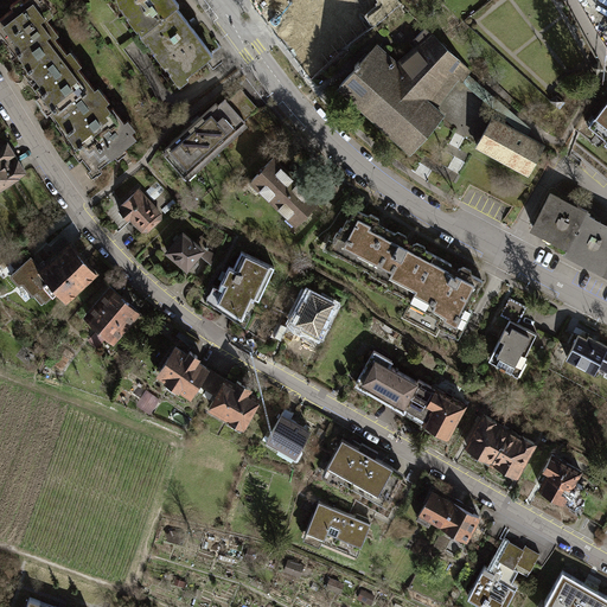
[(18,52),(24,61),(55,37),(59,33),(52,25),(48,18),(50,16),(45,10),(51,5),(46,0),(25,0),(24,1),(23,0),(16,0),(11,5),(13,8),(0,18),(0,23),(2,26),(0,27),(0,30),(7,40),(6,42),(16,55),(18,52)]
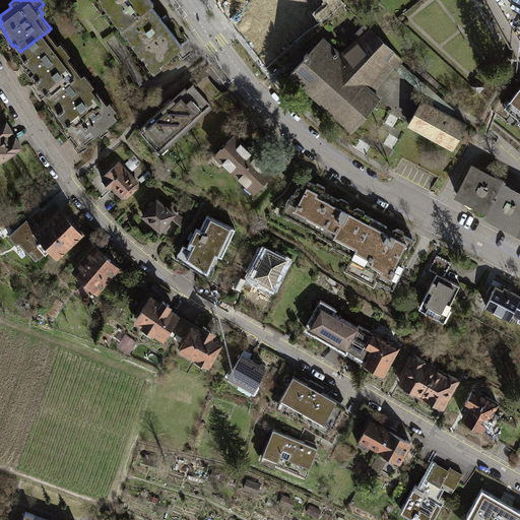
[(68,0),(40,0),(44,4),(39,8),(43,13),(41,15),(45,21),(70,2),(68,0)]
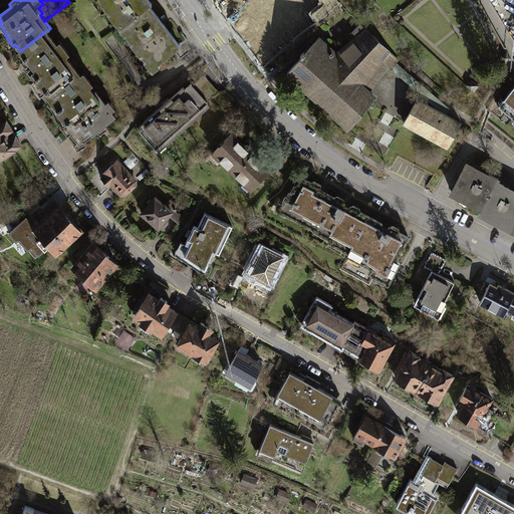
[(151,3),(148,0),(104,0),(105,2),(102,4),(107,12),(111,10),(115,16),(112,19),(119,28),(122,25),(148,5),(151,3)]
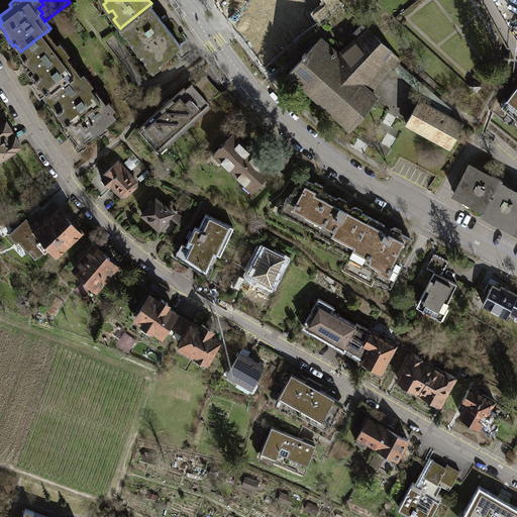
[(244,0),(227,15),(251,43),(276,23),(255,0),(244,0)]
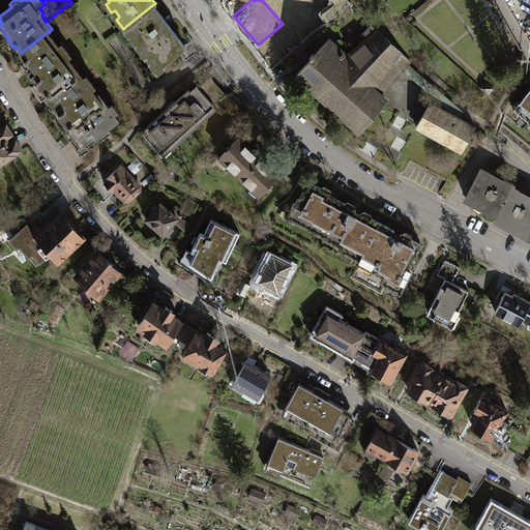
[(294,0),(310,25),(330,12),(322,0),(294,0)]
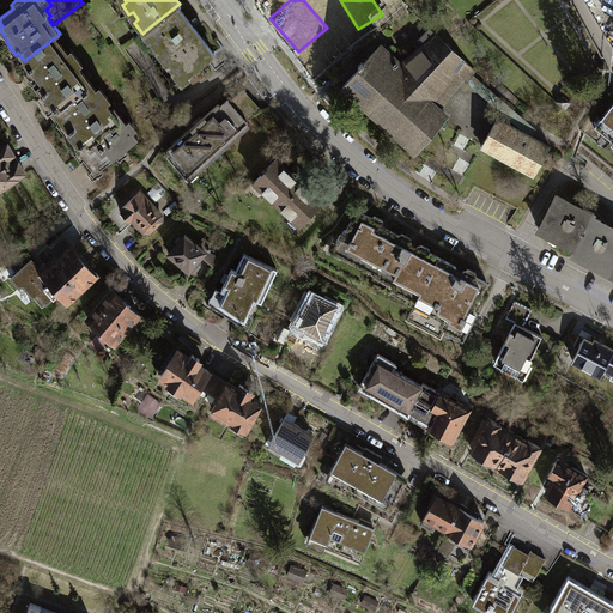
[(213,54),(176,6),(146,30),(152,37),(149,40),(156,50),(159,47),(168,58),(164,60),(173,71),(175,68),(182,78),(213,54)]
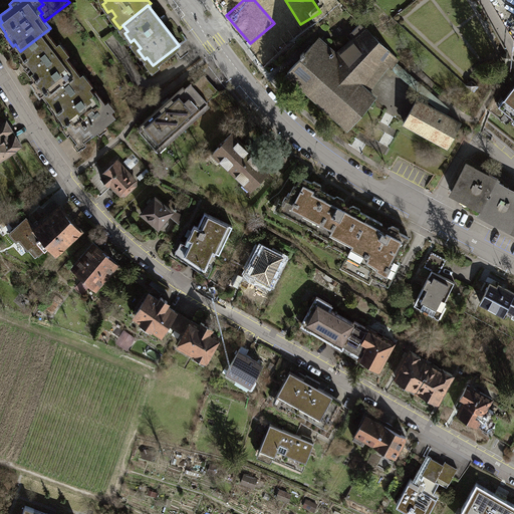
[(301,56),(287,72),(301,85),(301,87),(346,129),(373,98),(367,91),(386,66),(390,69),(395,62),(398,59),(366,30),(364,30),(359,24),(349,33),(354,38),(335,52),(320,39),(314,44),(313,43),(311,45),(304,53),(303,52),(300,55),(301,56)]
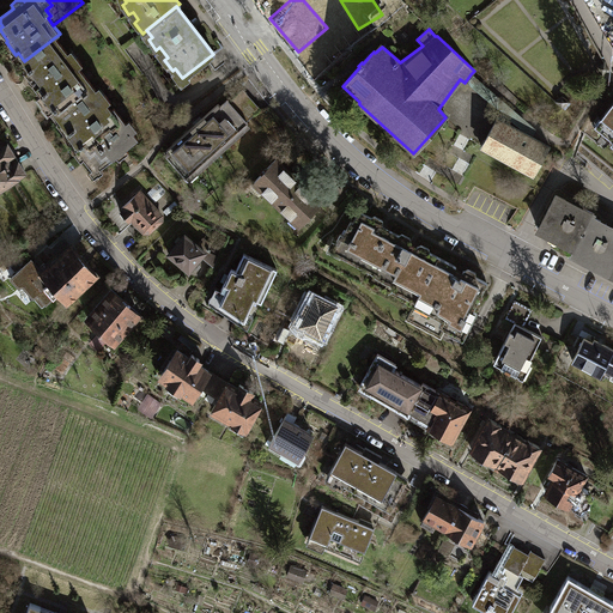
[(43,92),(49,99),(83,73),(78,67),(82,65),(77,58),(72,60),(55,37),(24,61),(22,62),(28,70),(25,71),(34,83),(31,84),(40,95),(43,92)]
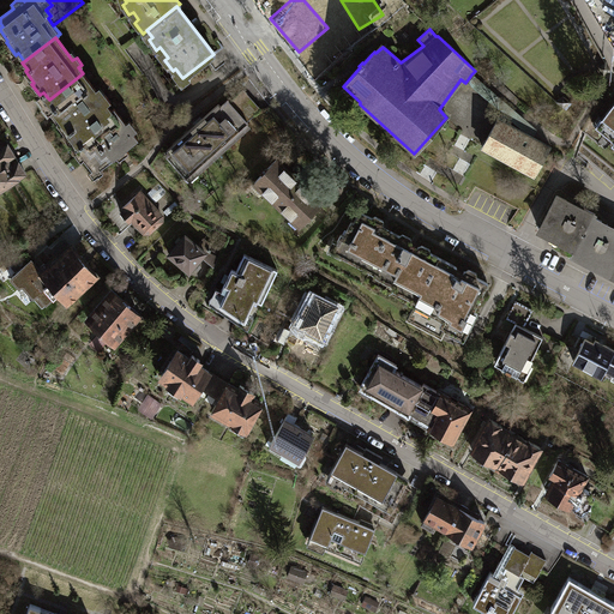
[(67,132),(73,138),(112,109),(108,104),(110,102),(104,94),(101,97),(83,73),(49,100),(47,101),(52,108),(48,110),(56,120),(54,122),(64,134),(67,132)]
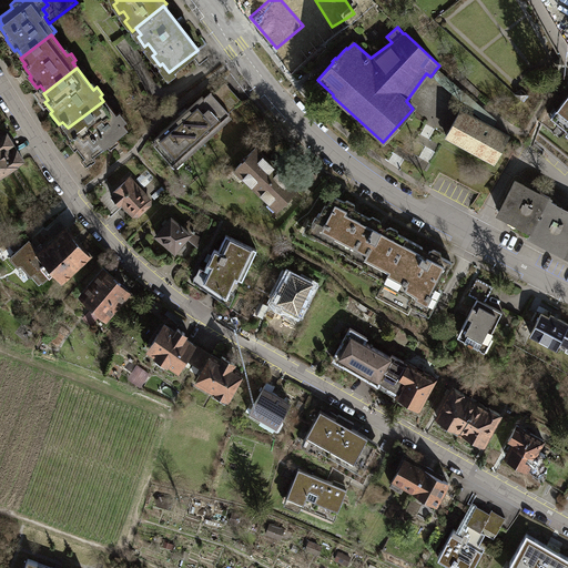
[(454,68),(449,73),(485,104),(488,100),(454,68)]
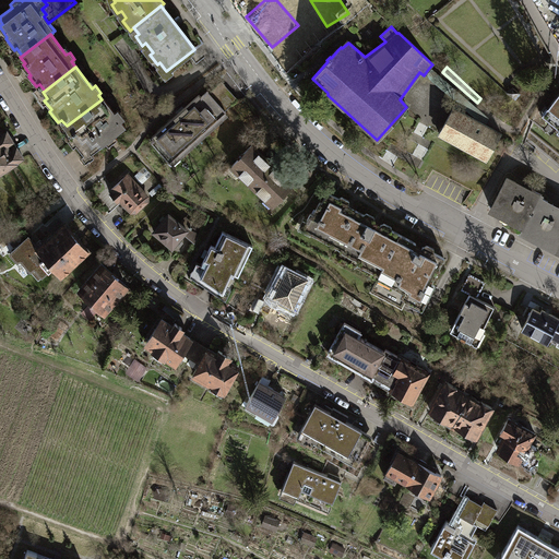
[(489,118),(429,68),(424,75),(443,92),(476,118),(475,120),(485,126),(489,118)]
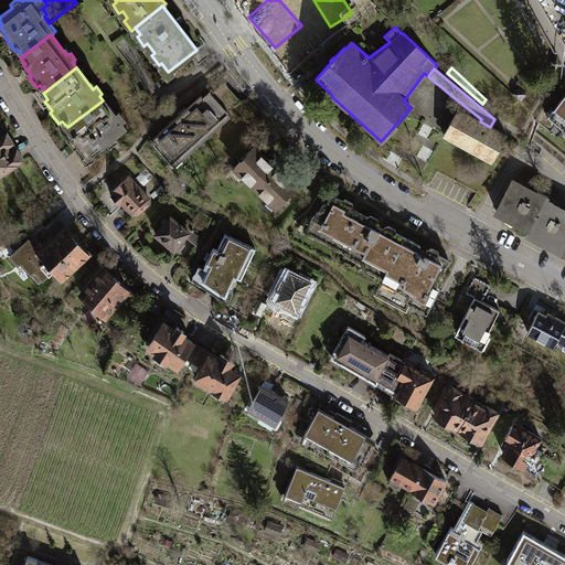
[(224,82),(211,94),(227,112),(241,99),(224,82)]
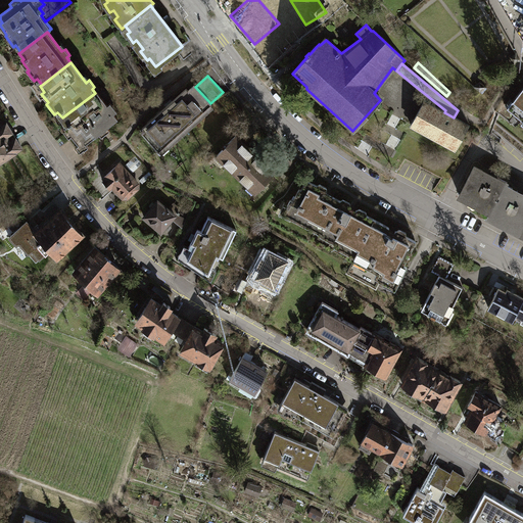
[(482,81),(476,87),(482,92),(487,87),(482,81)]
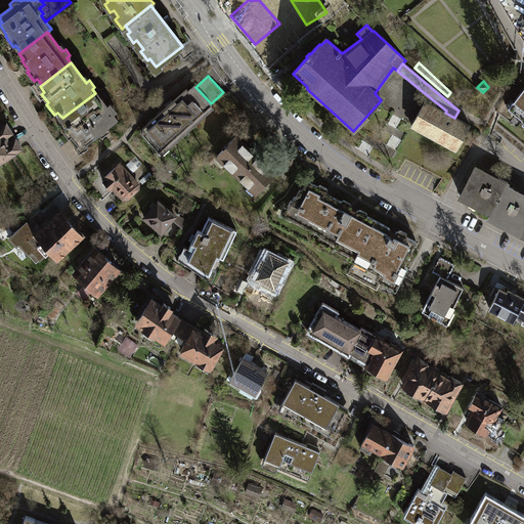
[(211,103),(195,87),(194,85),(175,102),(172,100),(166,106),(168,108),(141,132),(158,151),(211,103)]
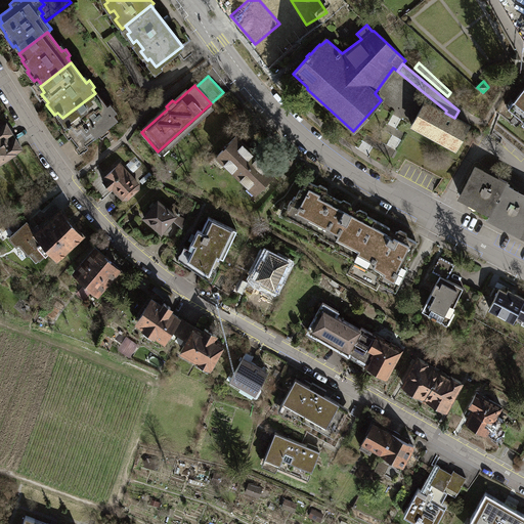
[(523,86),(507,108),(523,122),(523,86)]
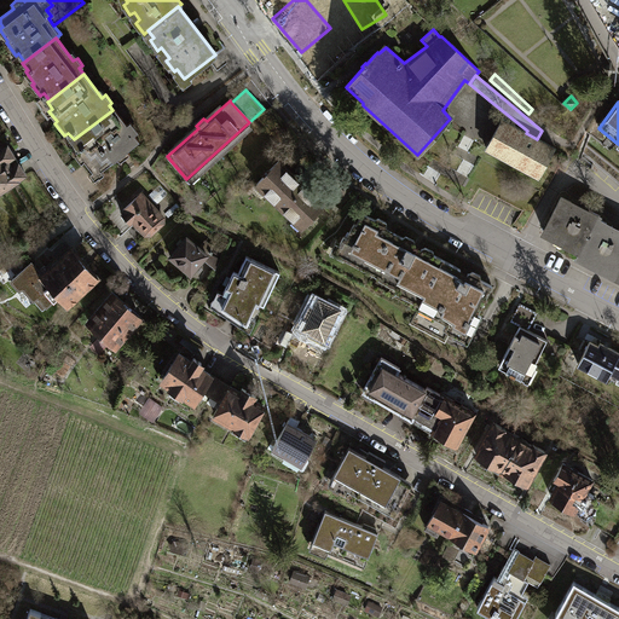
[(98,167),(102,171),(139,142),(133,133),(138,131),(129,121),(126,125),(115,109),(113,110),(74,139),(87,157),(84,160),(92,171),(98,167)]
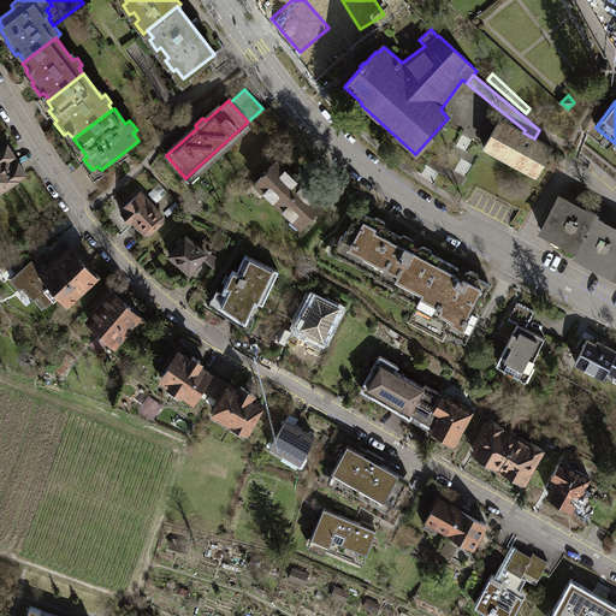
[(523,132),(501,119),(485,147),(537,176),(551,148),(534,138),(523,132)]
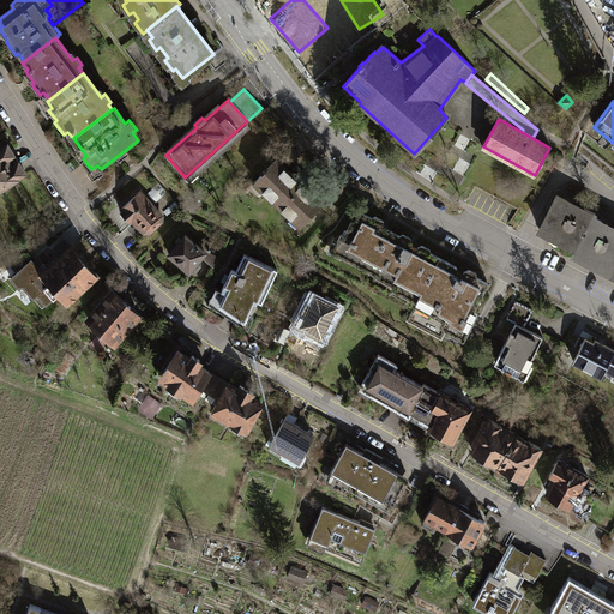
[(7,144),(0,148),(0,187),(25,173),(7,144)]
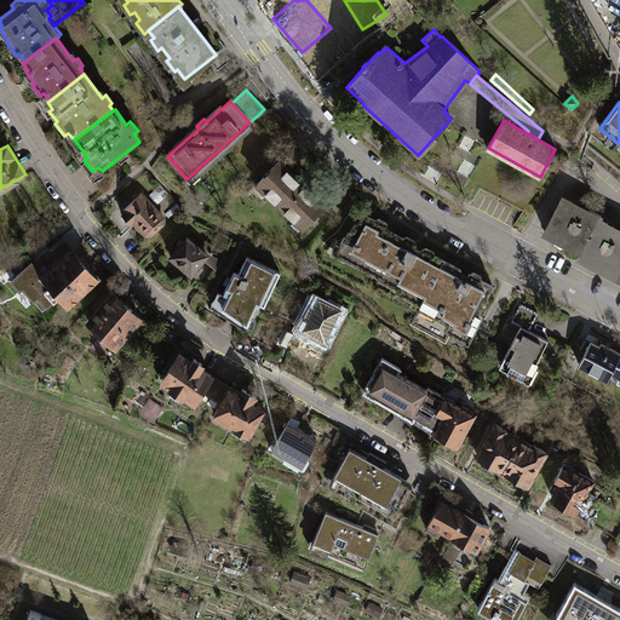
[(292,149),(280,162),(288,170),(300,156),(292,149)]
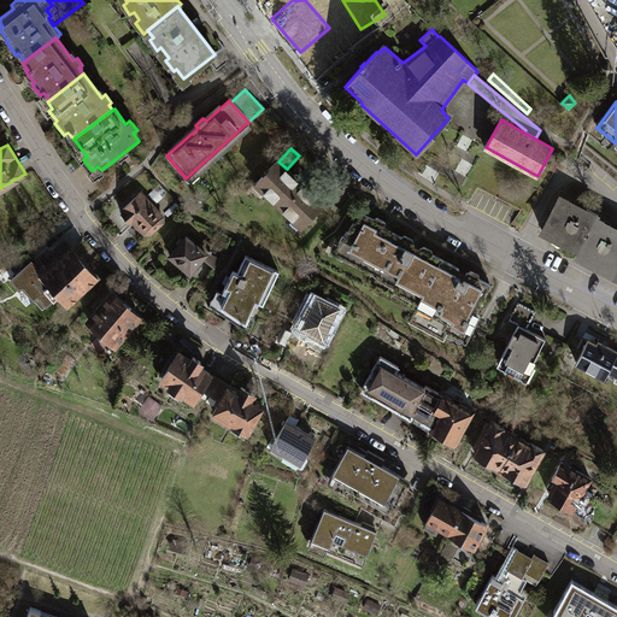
[(286,170),(287,169),(278,162),(277,160),(256,183),(301,225),(323,203),(322,203),(313,194),(312,195),(286,170)]
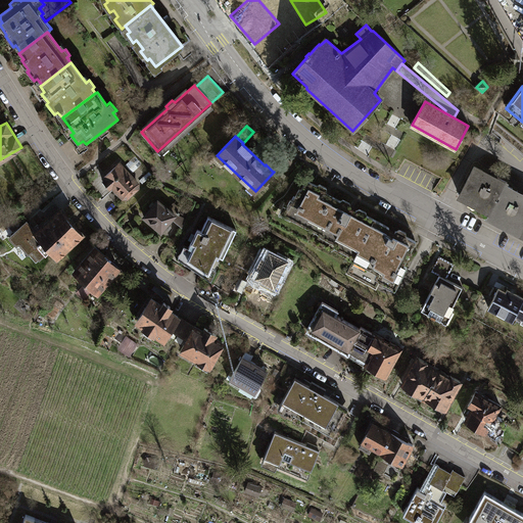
[(276,153),(266,164),(273,172),(283,160),(276,153)]
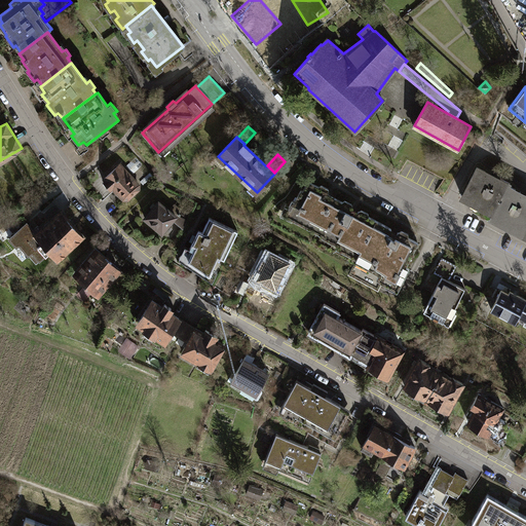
[(119,163),(104,178),(106,180),(104,183),(110,189),(113,187),(123,198),(127,199),(138,189),(138,184),(119,163)]
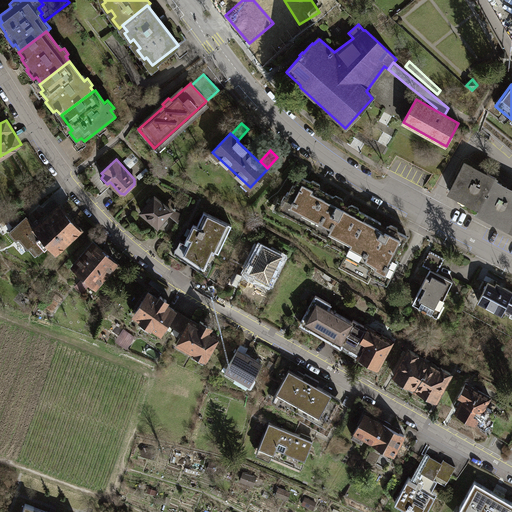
[(486,175),(463,164),(449,191),(471,202),(470,205),(479,209),(494,180),(496,177),(487,173),(486,175)]
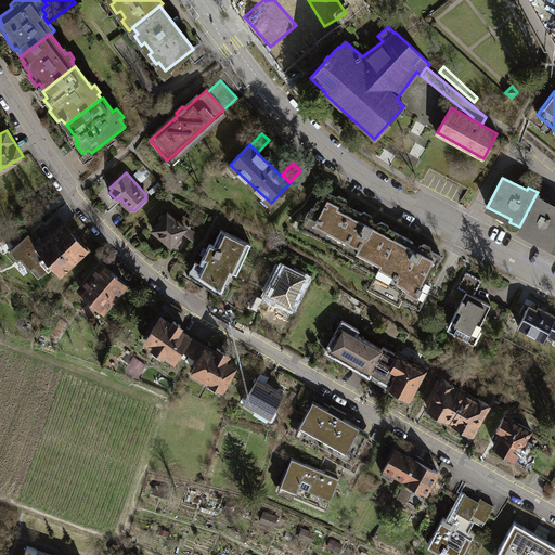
[(320,233),(336,241),(352,208),(353,207),(346,203),(347,202),(347,198),(338,194),(335,196),(325,191),(320,202),(318,199),(310,213),(307,211),(301,222),(310,228),(308,231),(318,236),(320,233)]
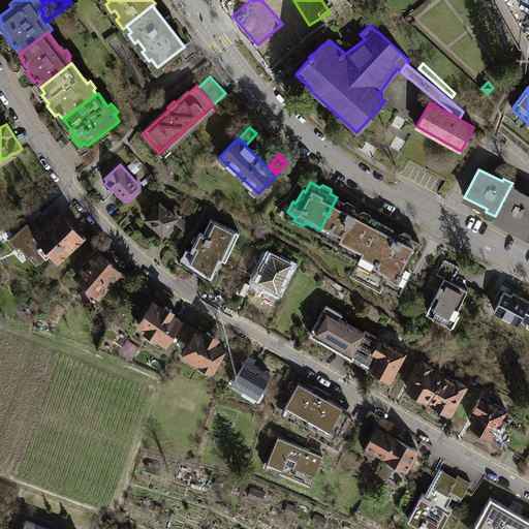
[(518,190),(510,186),(495,216),(494,218),(523,234),(528,221),(528,198),(517,192),(518,190)]
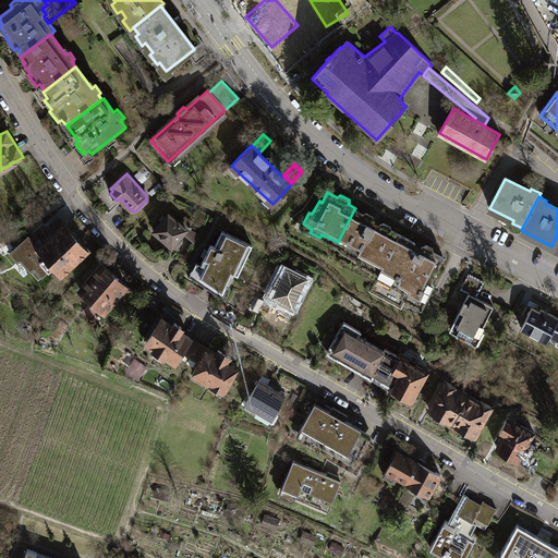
[(368,269),(377,275),(399,234),(391,230),(390,226),(383,221),(379,223),(378,225),(372,221),(373,219),(373,216),(366,211),(362,214),(354,209),(338,242),(355,252),(353,257),(371,267),(368,269)]
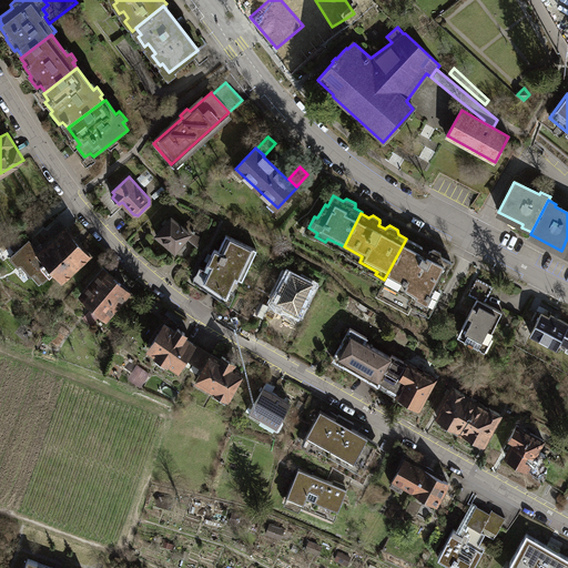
[(174,251),(190,233),(182,227),(171,217),(168,221),(165,219),(161,223),(164,225),(156,234),(174,251)]
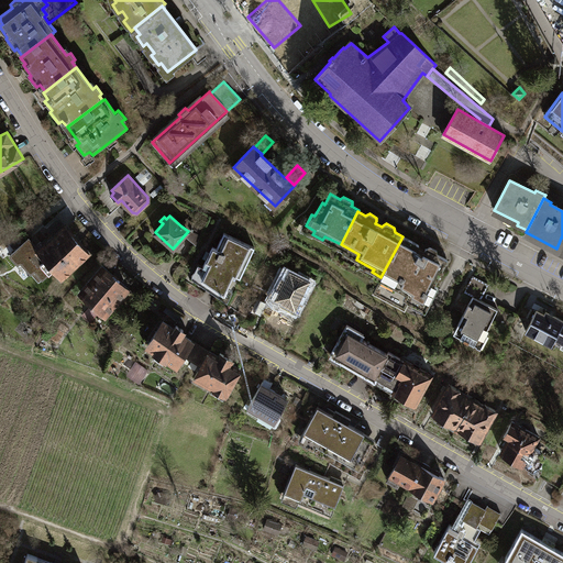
[(46,228),(54,235),(65,227),(57,218),(46,228)]
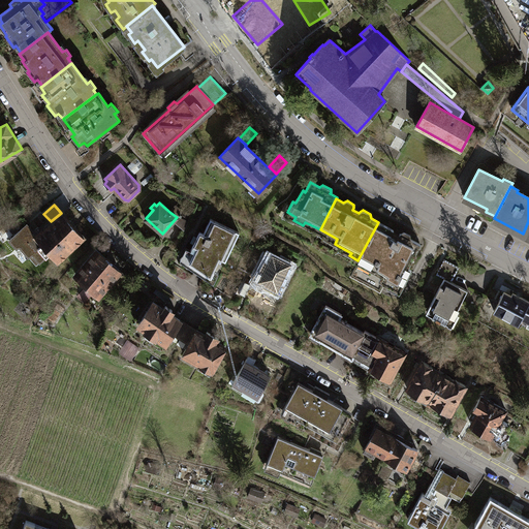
[(175,206),(169,212),(177,217),(182,212),(175,206)]
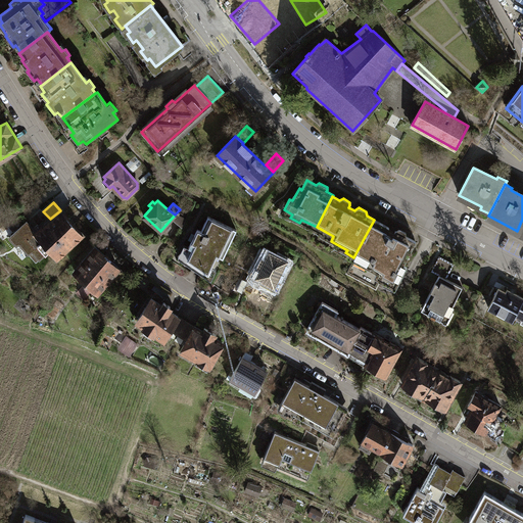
[(82,234),(60,210),(50,219),(36,232),(27,222),(9,237),(15,244),(17,242),(34,262),(49,248),(56,256),(82,234)]
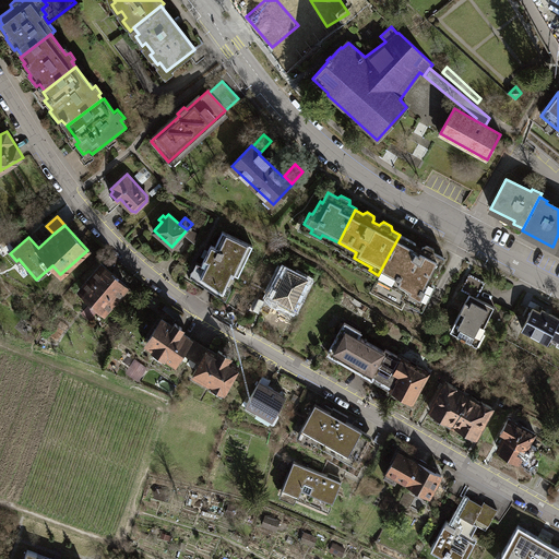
[(210,244),(197,273),(215,286),(218,281),(226,284),(232,273),(238,275),(252,246),(222,230),(215,245),(210,244)]
